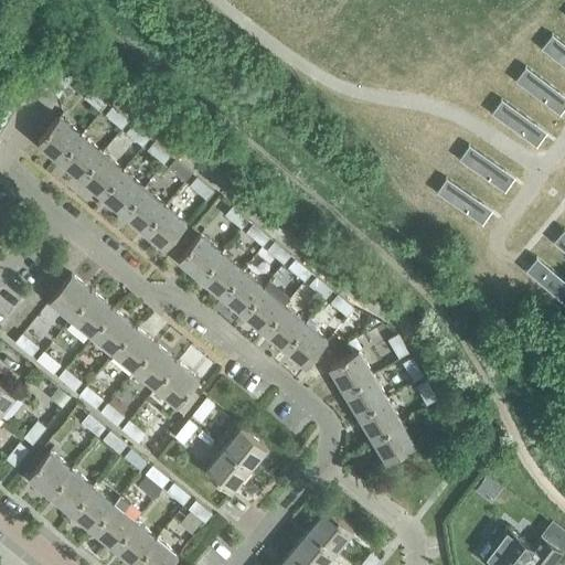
[(564,44),(552,33),(540,48),(564,67),(564,44)]
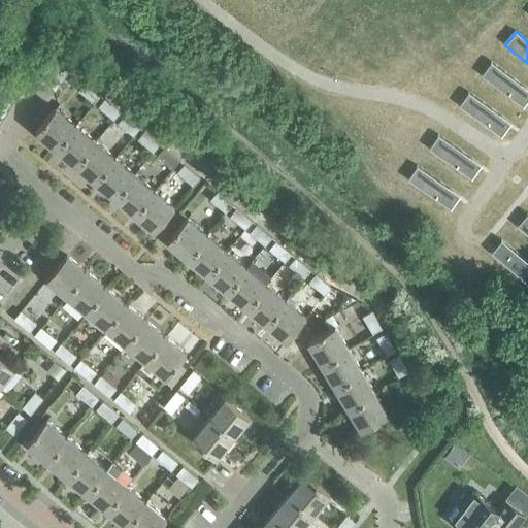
[(41,83),(55,62),(42,55),(30,75),(41,83)]
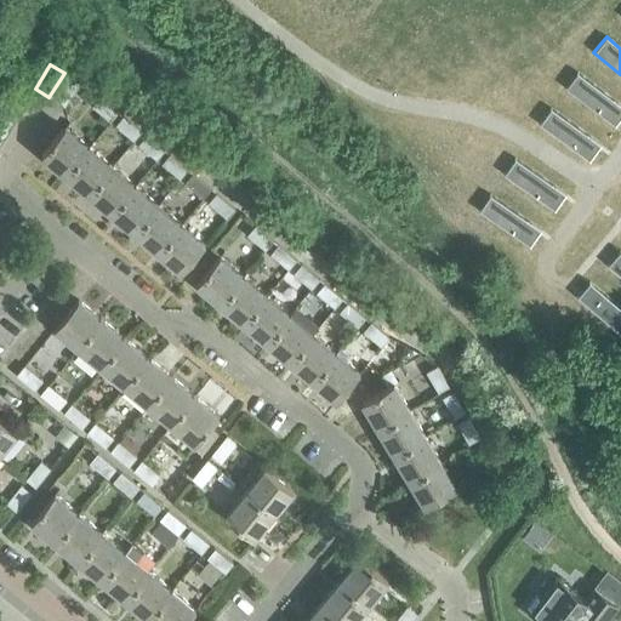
[(64,73),(49,97),(63,107),(79,81),(64,73)]
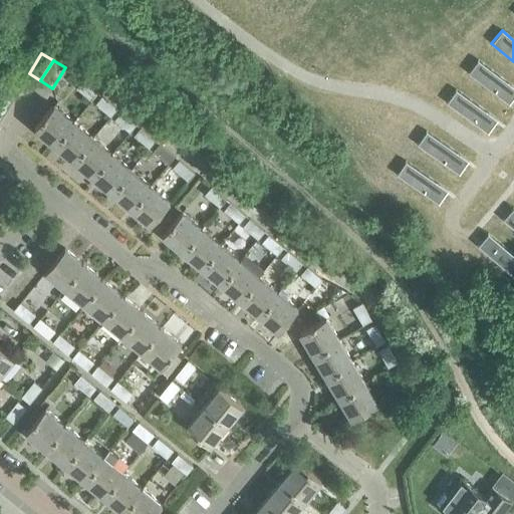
[(478,60),(468,72),(499,97),(509,84),(478,60)]
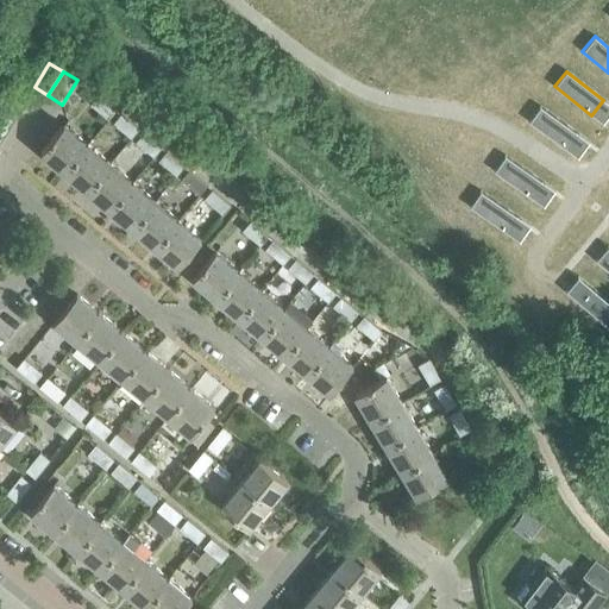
[(89,104),(107,119),(115,110),(98,95),(89,104)]
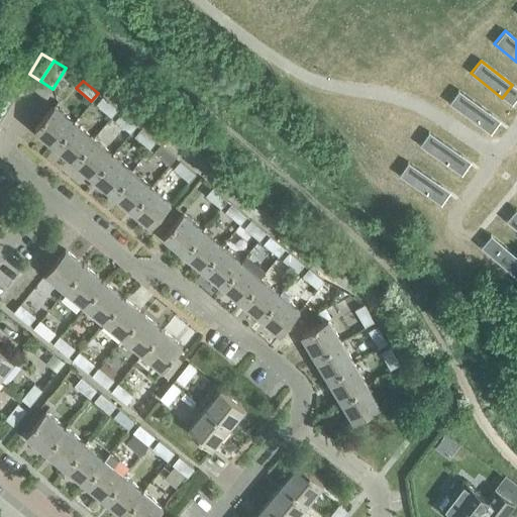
[(0,98),(10,104),(16,95),(0,84),(0,98)]
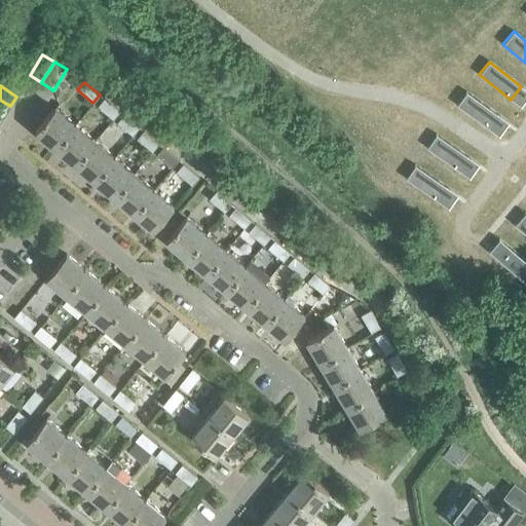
[(466,91),(456,105),(489,128),(499,116),(466,91)]
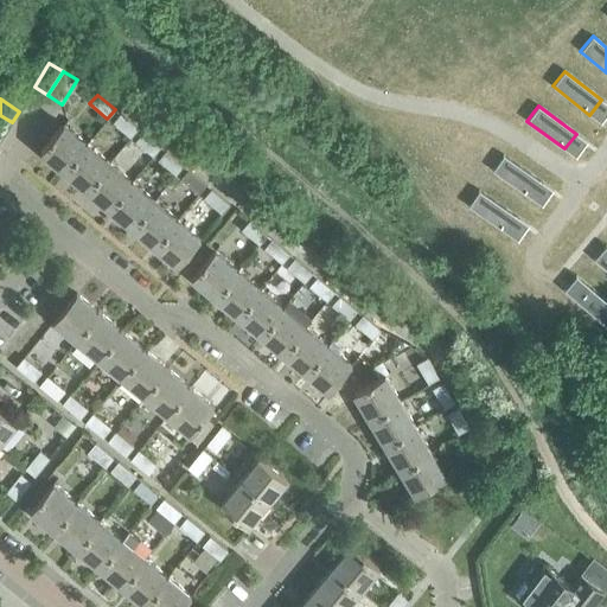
[(113,122),(129,136),(138,128),(120,113),(113,122)]
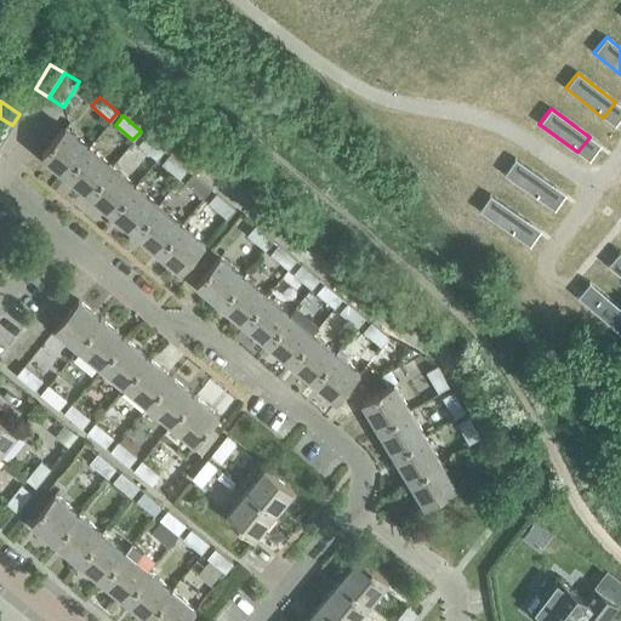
[(0,135),(4,138),(12,125),(0,118),(0,135)]
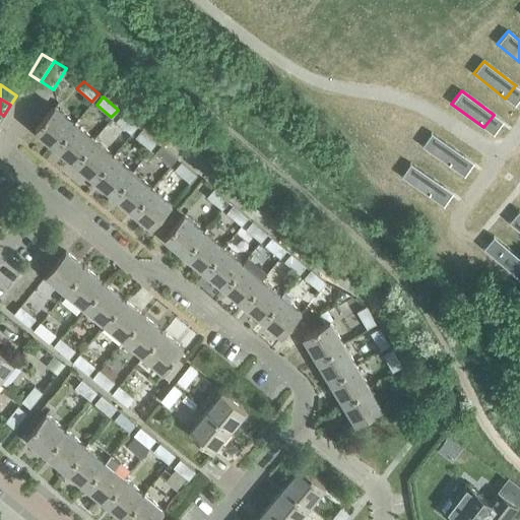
[(54,147),(74,123),(54,107),(34,130),(54,147)]
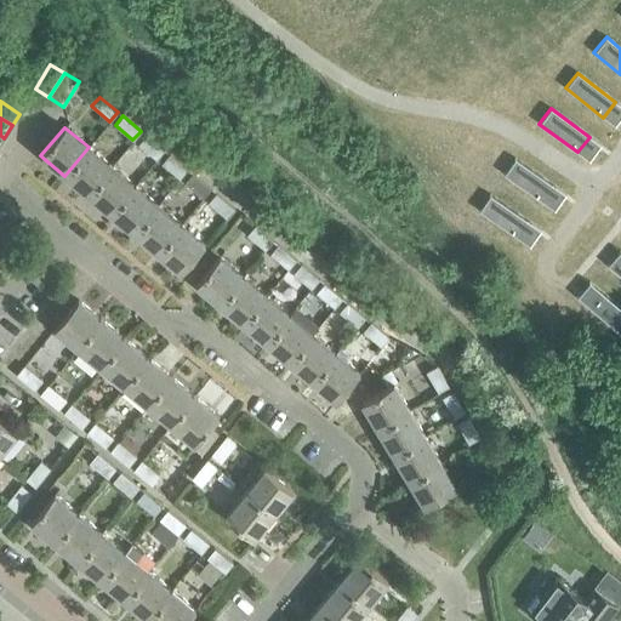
[(138,144),(155,159),(164,151),(146,135),(138,144)]
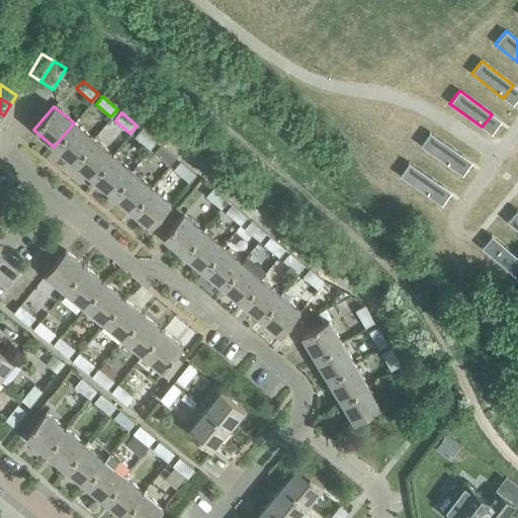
[(73,162),(93,139),(74,122),(54,147),(73,162)]
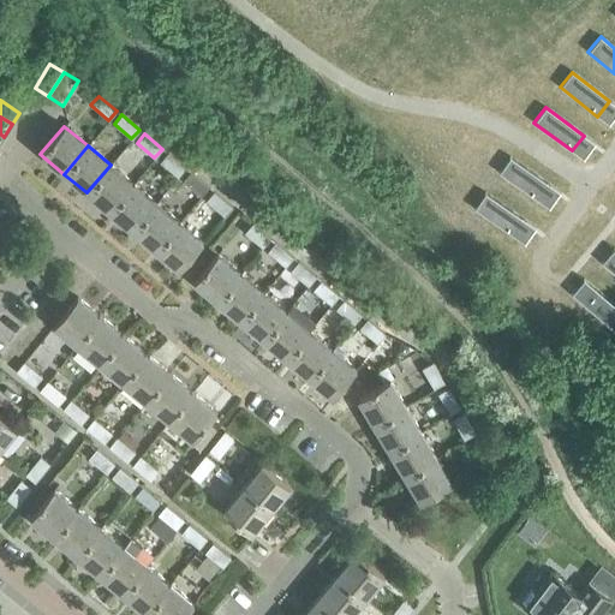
[(160,162),(177,177),(185,167),(167,153),(160,162)]
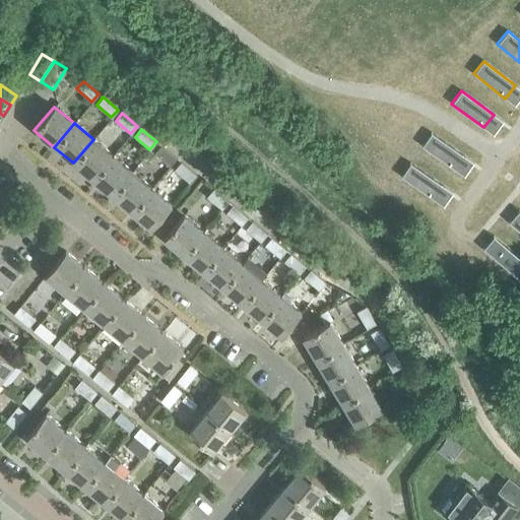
[(431,133),(421,146),(454,170),(464,156),(431,133)]
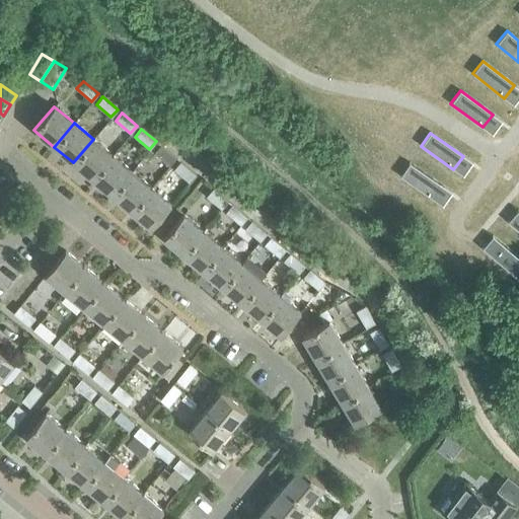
[(92,178),(113,155),(93,139),(73,162),(92,178)]
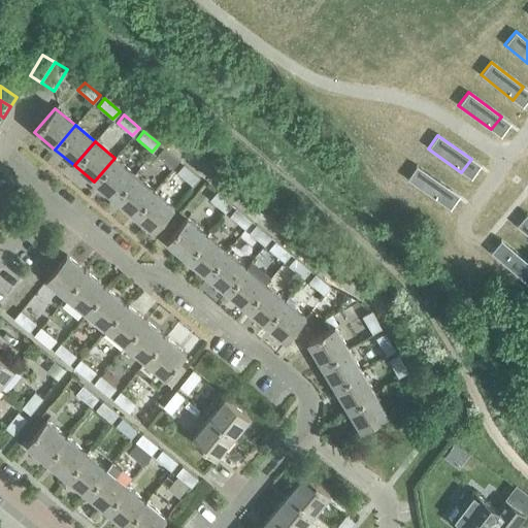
[(157,156),(172,168),(178,160),(163,147),(157,156)]
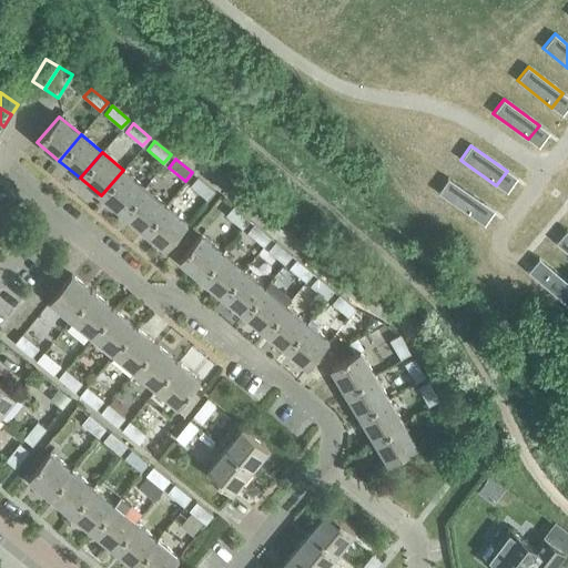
[(122,213),(144,186),(123,170),(101,195),(122,213)]
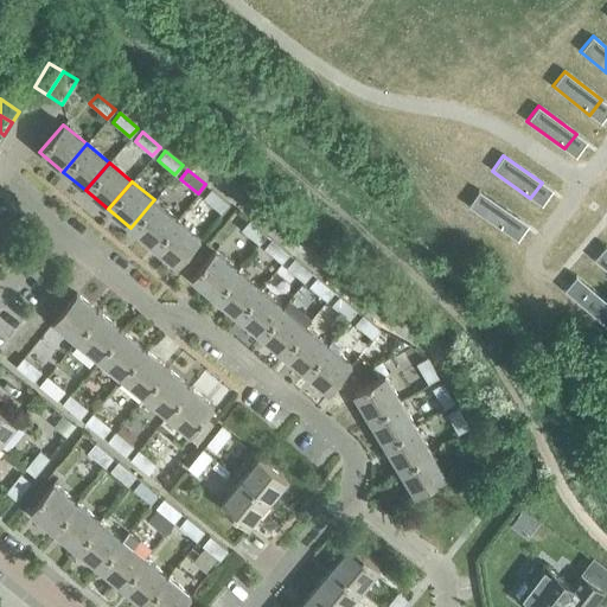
[(203,198),(221,212),(228,204),(211,189),(203,198)]
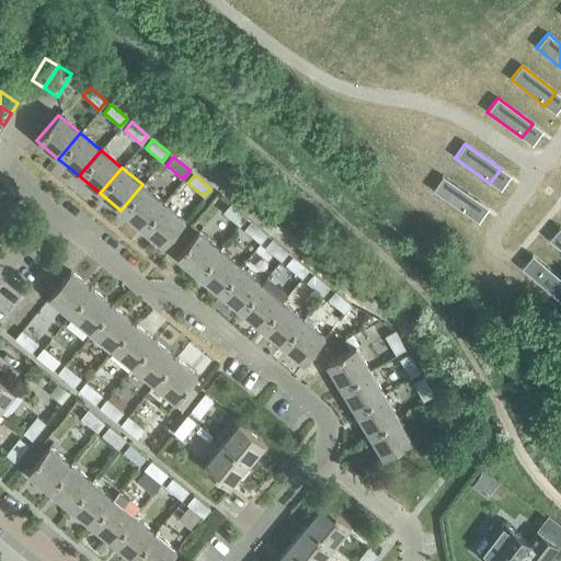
[(443,175),(432,191),(468,215),(478,201),(443,175)]
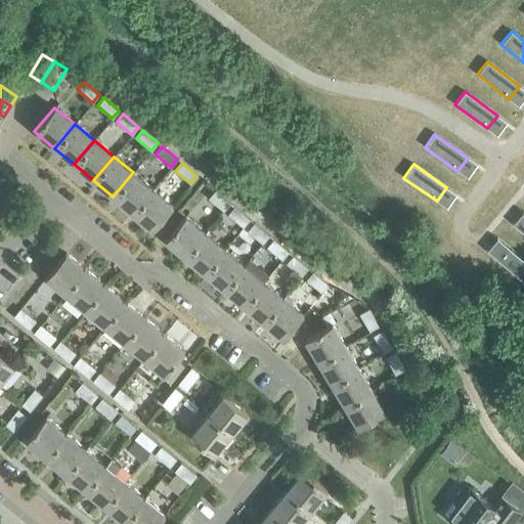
[(132,213),(151,188),(133,172),(113,197),(132,213)]
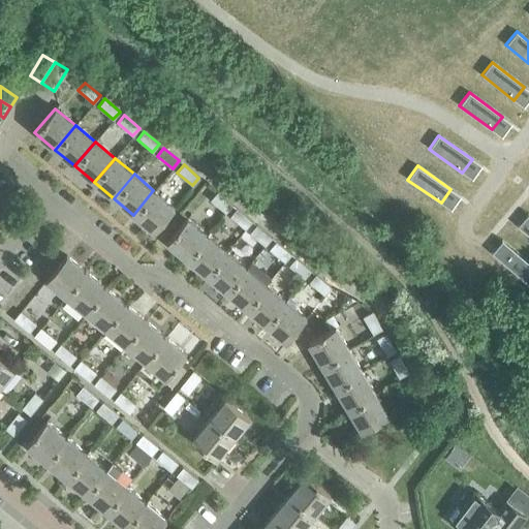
[(153,190),(133,215),(154,231),(174,208),(153,190)]
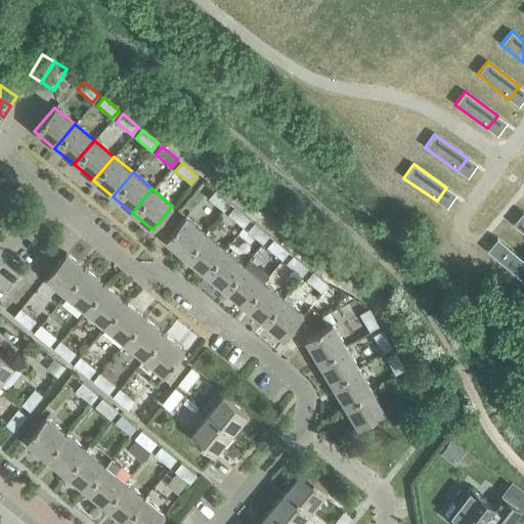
[(208,199),(223,211),(229,203),(215,190),(208,199)]
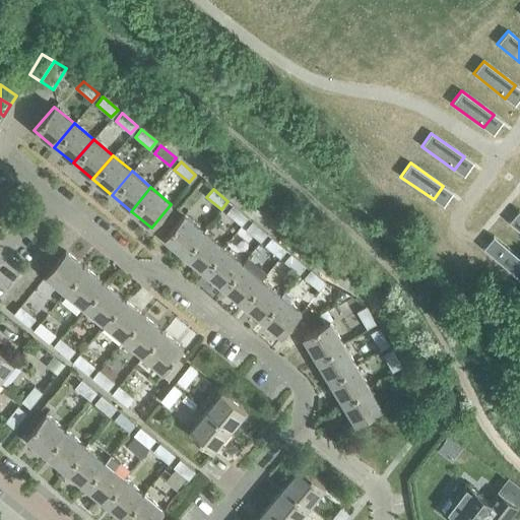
[(225,212),(241,225),(247,217),(233,205),(225,212)]
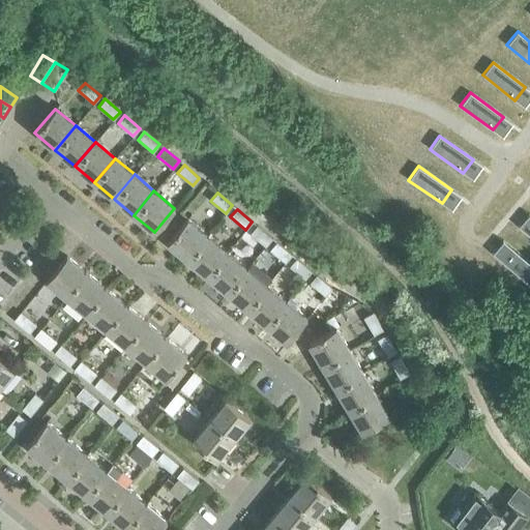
[(187,260),(207,235),(187,218),(167,242),(187,260)]
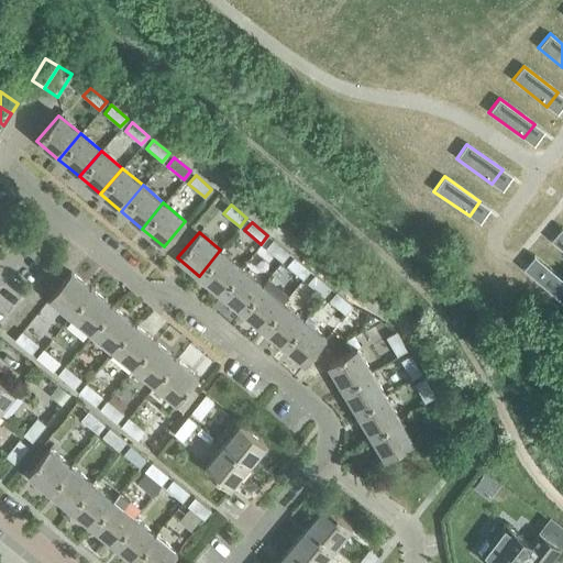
[(265,247),(282,262),(289,253),(273,240),(265,247)]
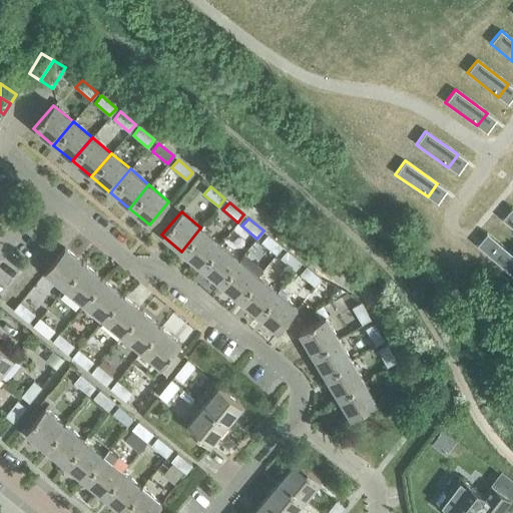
[(200,268),(219,243),(200,227),(181,251),(200,268)]
